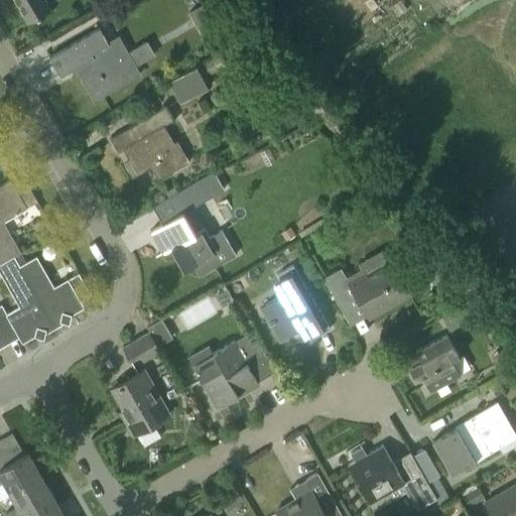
[(16,0),(29,21),(49,9),(44,0),(16,0)]
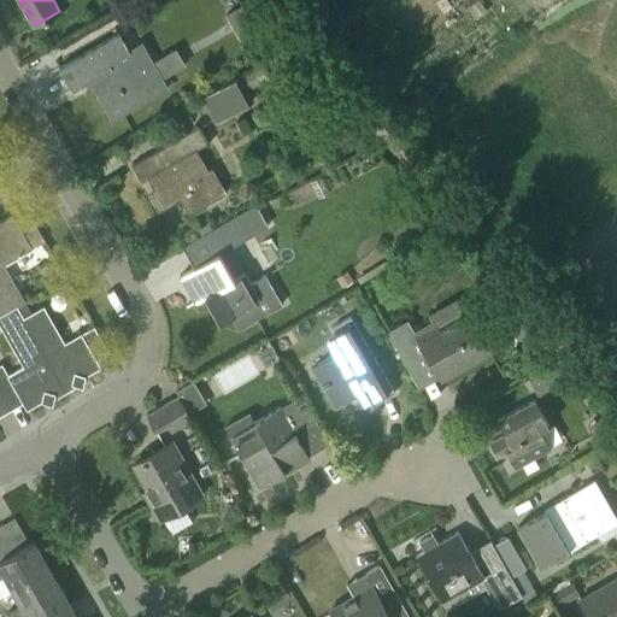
[(119,33),(58,68),(59,69),(72,90),(93,78),(98,88),(94,90),(112,121),(165,89),(166,92),(169,90),(163,80),(154,63),(142,41),(129,48),(119,33)]
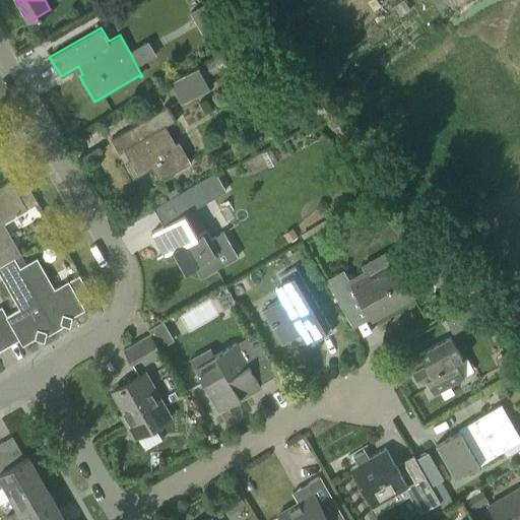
[(201,64),(169,83),(181,104),(214,84),(209,76),(225,67),(221,61),(205,71),(201,64)]
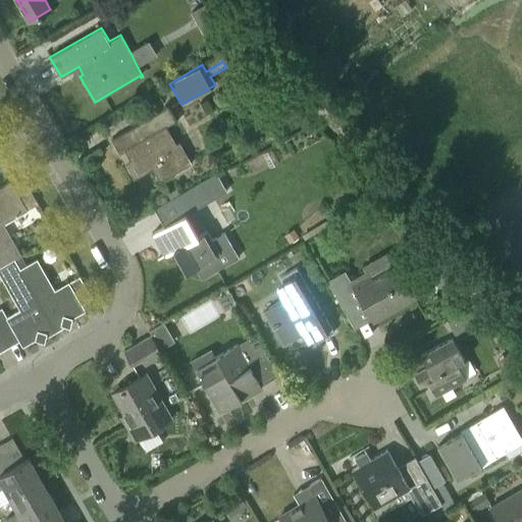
[(156,184),(191,163),(178,142),(174,144),(165,127),(175,121),(167,107),(110,140),(118,154),(124,151),(131,162),(125,165),(134,179),(152,168),(159,180),(155,183),(156,184)]
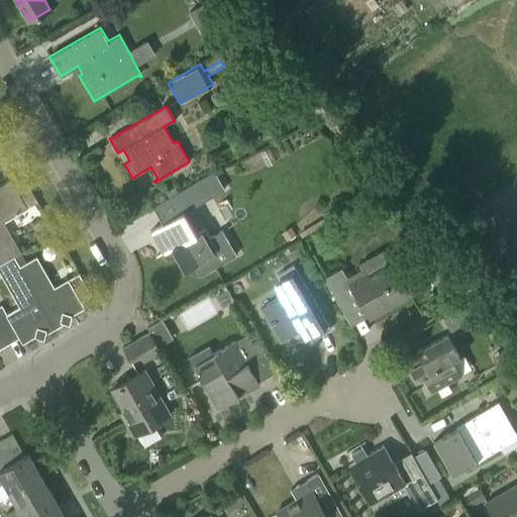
[(224,167),(216,172),(220,179),(228,174),(224,167)]
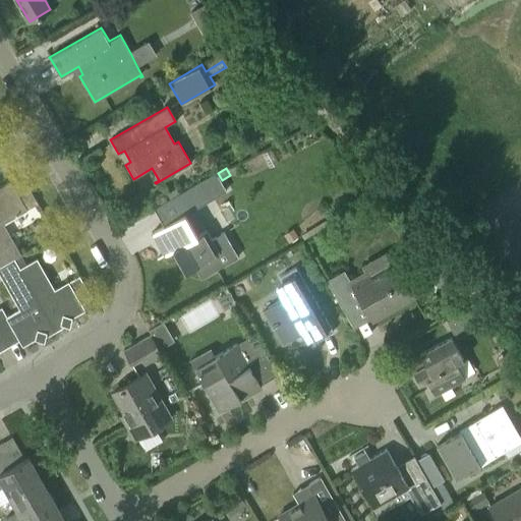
[(216,173),(179,193),(189,212),(226,191),(216,173)]
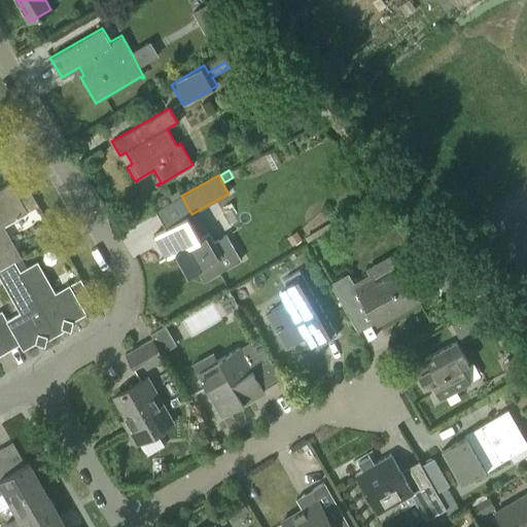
[(0,261),(3,268),(14,261),(20,257),(21,257),(3,226),(37,206),(26,186),(15,192),(10,183),(0,188),(0,261)]
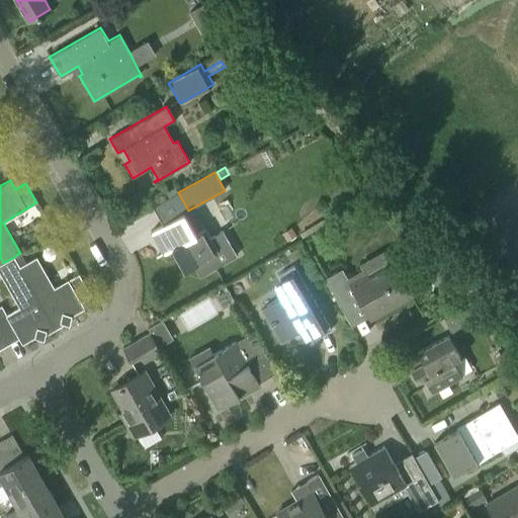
[(202,275),(221,265),(236,255),(222,231),(208,238),(203,230),(195,235),(183,213),(151,232),(158,245),(162,243),(167,252),(172,249),(184,270),(196,263),(202,275)]
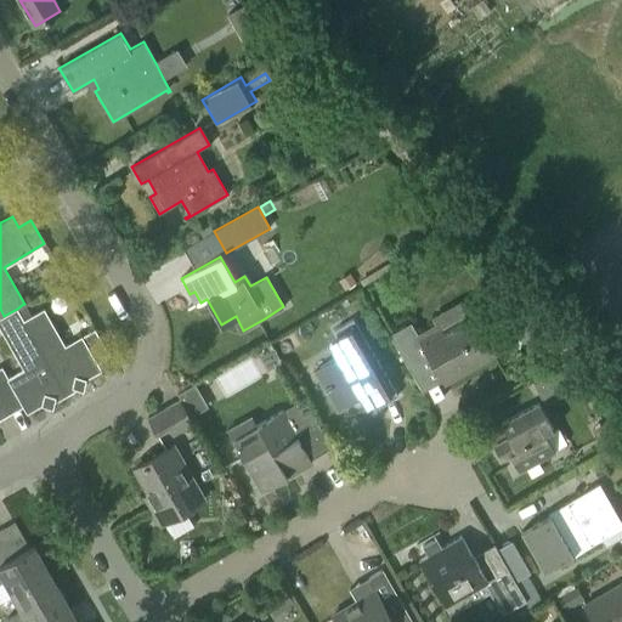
[(349,273),(338,281),(344,289),(354,282),(349,273)]
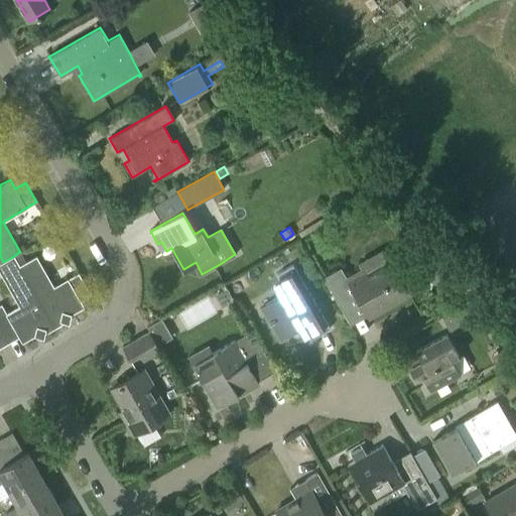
[(19,252),(14,256),(19,265),(26,262),(20,252),(19,252)]
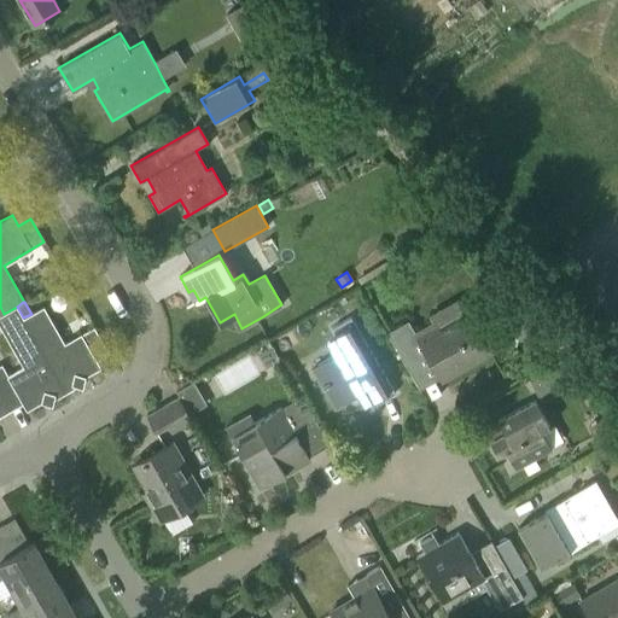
[(65,392),(23,318),(17,307),(4,314),(0,315),(0,326),(23,367),(15,372),(9,375),(1,365),(0,365),(0,394),(10,410),(22,403),(27,410),(41,402),(52,404),(54,397),(57,397),(65,392)]
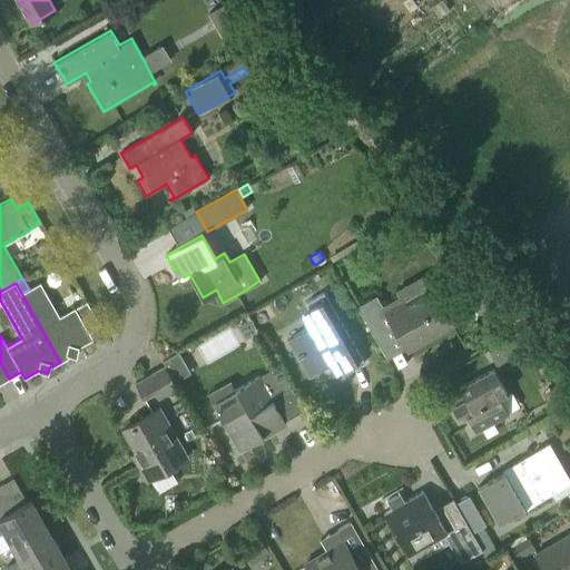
[(60,362),(68,357),(69,355),(76,357),(78,347),(92,340),(89,333),(100,326),(86,302),(59,316),(40,283),(21,293),(60,362)]
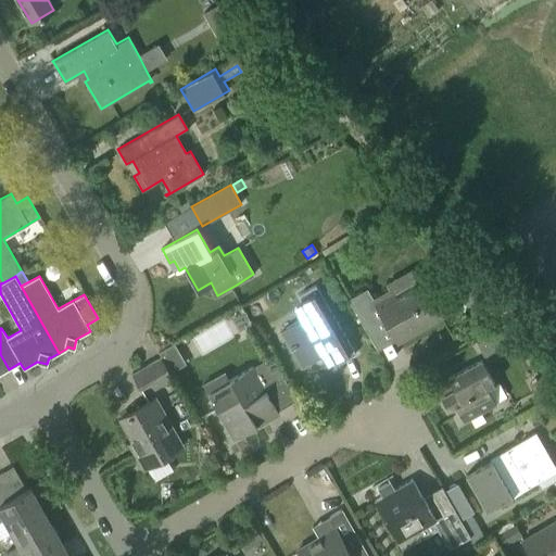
[(441,316),(430,298),(421,283),(395,299),(392,293),(376,303),(395,339),(418,326),(420,328),(441,316)]
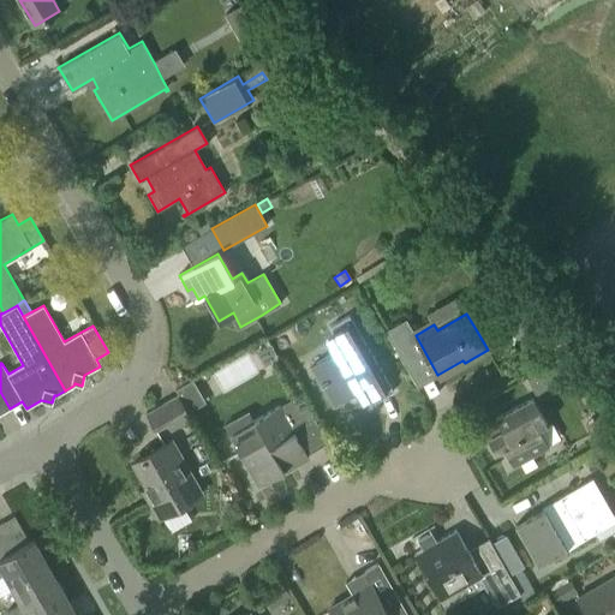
[(332,353),(311,365),(334,405),(357,392),(362,401),(370,396),(374,402),(393,392),(350,317),(330,328),(334,332),(323,338),(332,353)]
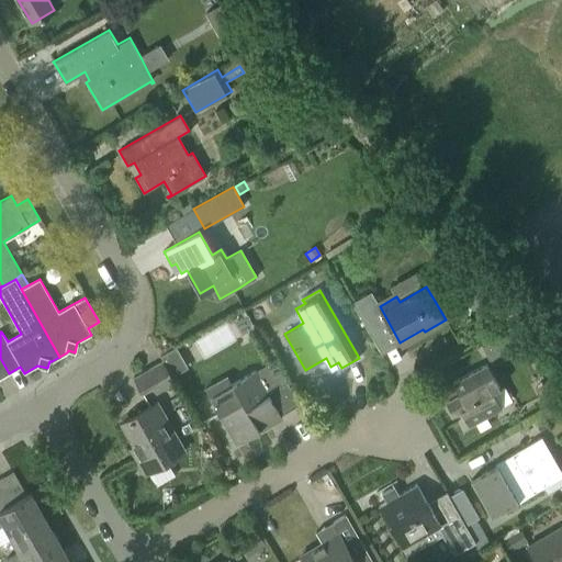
[(366,294),(351,302),(368,330),(382,323),(366,294)]
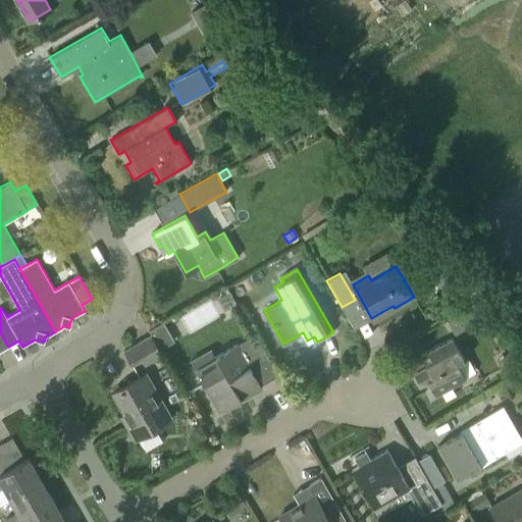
[(469,311),(449,322),(455,333),(475,322),(469,311)]
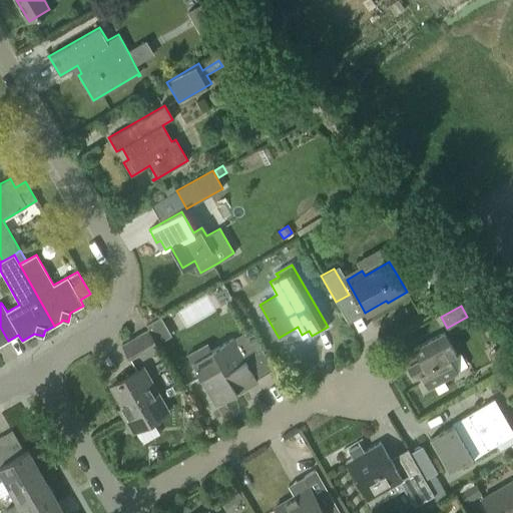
[(145,325),(148,329),(156,344),(171,336),(160,317),(145,325)]
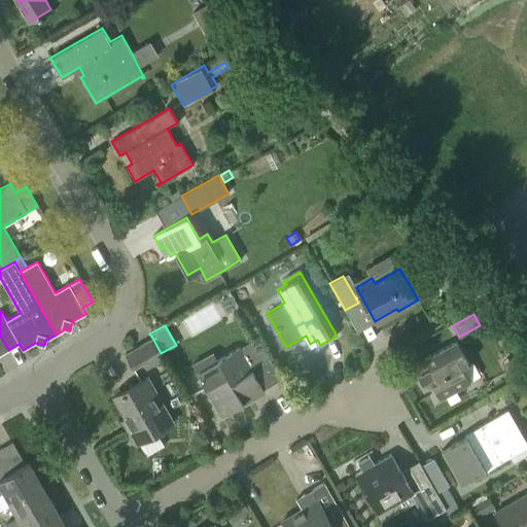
[(152,338),(125,354),(133,367),(142,362),(146,369),(164,358),(161,353),(152,338)]
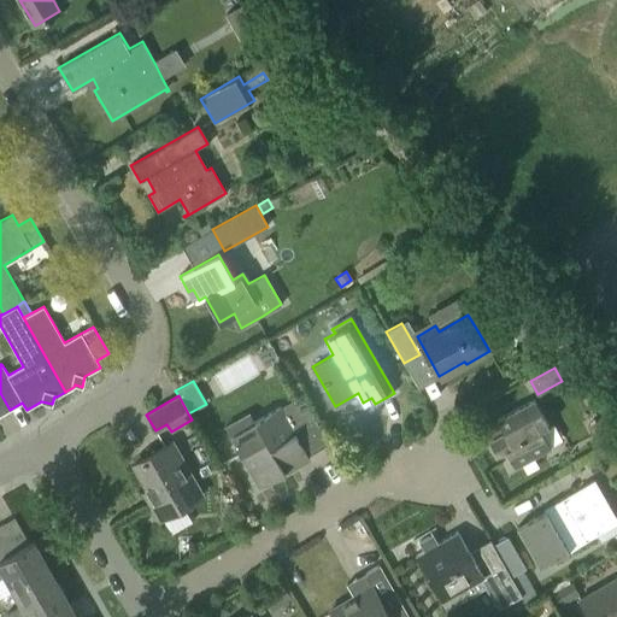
[(250,412),(224,427),(229,435),(235,446),(240,454),(242,453),(247,460),(245,462),(259,487),(310,458),(298,438),(293,430),(313,418),(300,395),(280,407),(280,406),(254,421),(253,421),(250,412)]
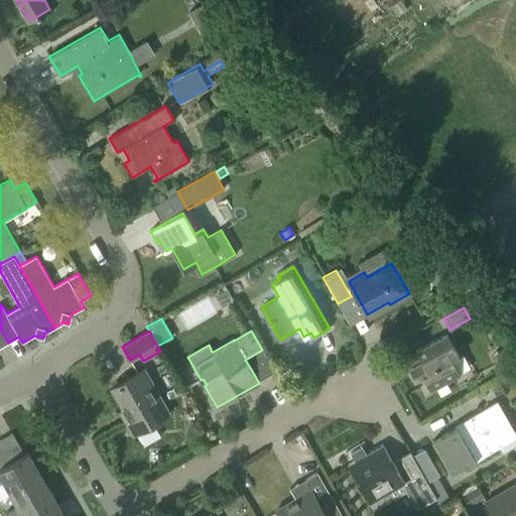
[(460,357),(457,352),(446,334),(415,351),(421,362),(409,369),(415,380),(422,376),(430,390),(460,374),(452,361),(460,357)]
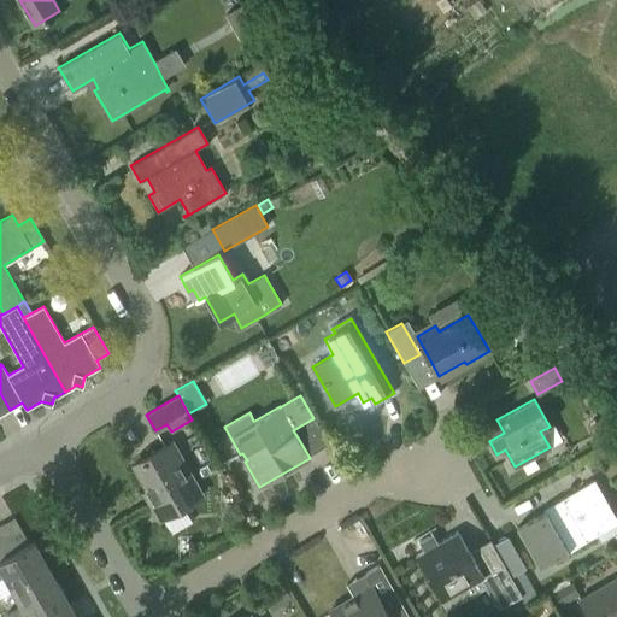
[(201,495),(171,442),(134,464),(153,499),(150,501),(159,518),(201,495)]
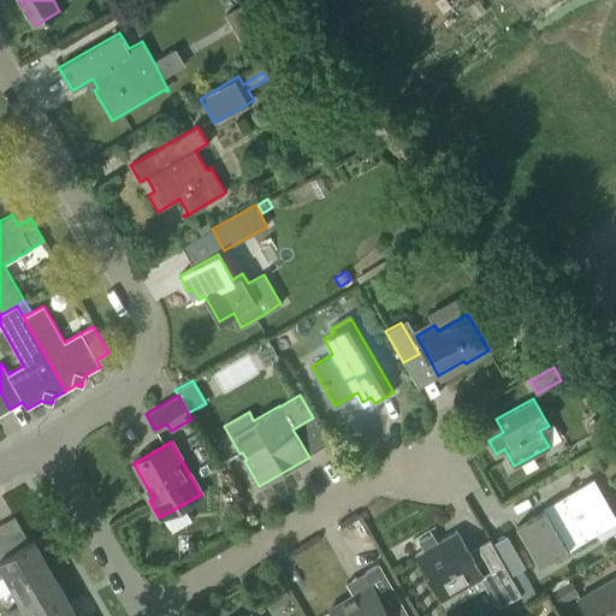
[(596,533),(615,520),(615,519),(592,480),(544,509),(544,510),(515,527),(538,567),(596,533)]
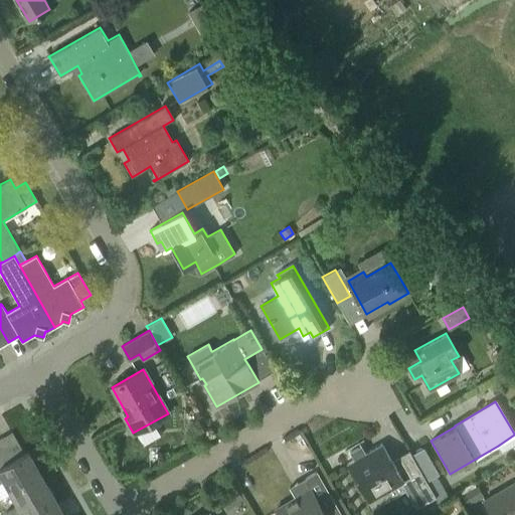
[(197,421),(189,425),(195,437),(203,433),(197,421)]
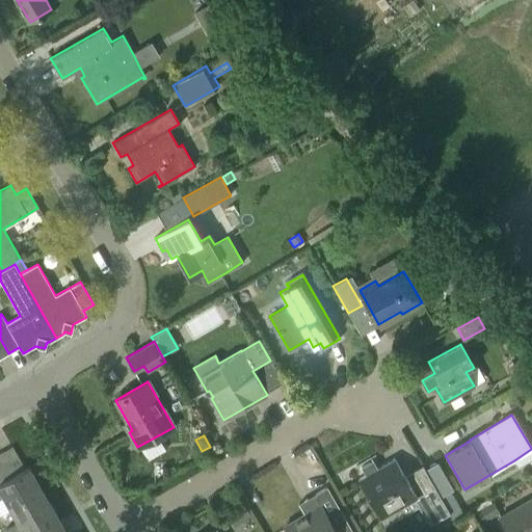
[(1,452),(15,475),(25,469),(12,446),(1,452)]
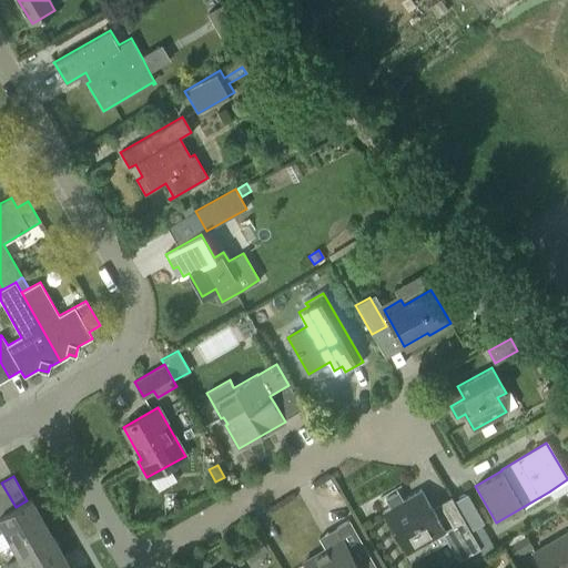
[(1,483),(0,483),(0,507),(3,514),(16,507),(1,483)]
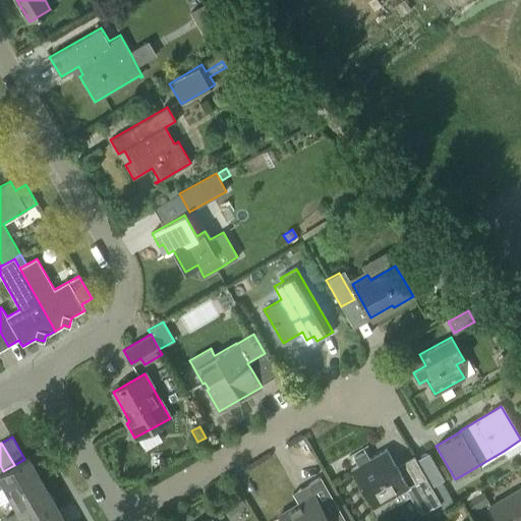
[(358,465),(350,469),(360,486),(372,507),(377,514),(396,503),(410,496),(416,491),(426,510),(441,503),(413,456),(403,462),(415,482),(412,484),(407,486),(396,466),(386,449),(366,460),(361,453),(353,457),(358,465)]
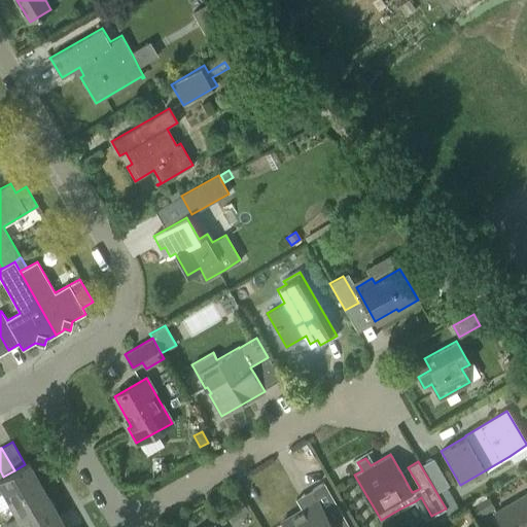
[(3,477),(0,478),(0,494),(3,493),(9,504),(41,487),(34,475),(35,473),(29,462),(25,464),(14,470),(3,477)]
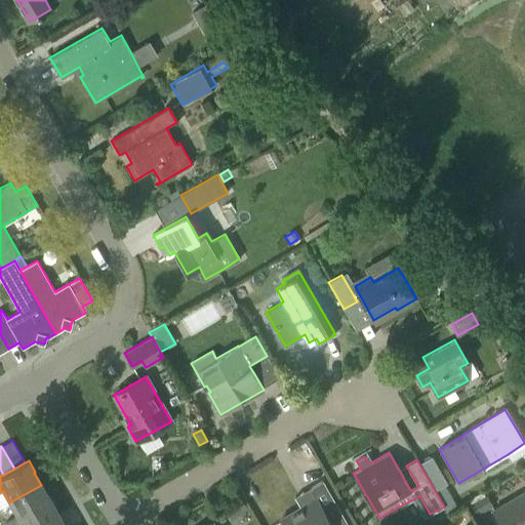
[(452,497),(444,484),(435,488),(447,511),(456,505),(452,497)]
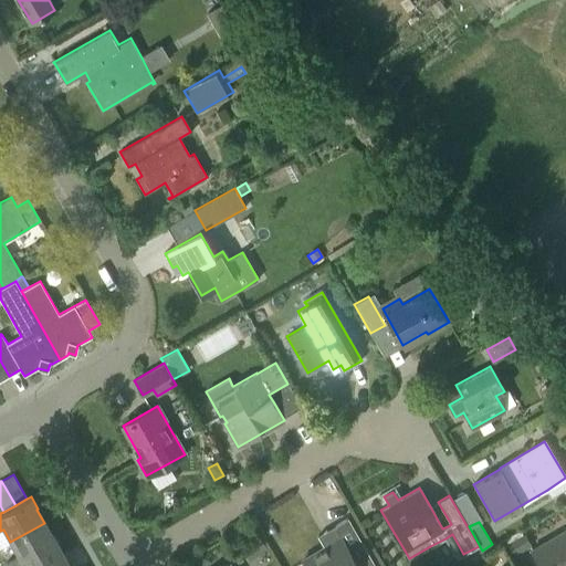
[(44,523),(10,542),(19,556),(4,564),(6,565),(25,565),(60,547),(53,535),(52,536),(44,523)]
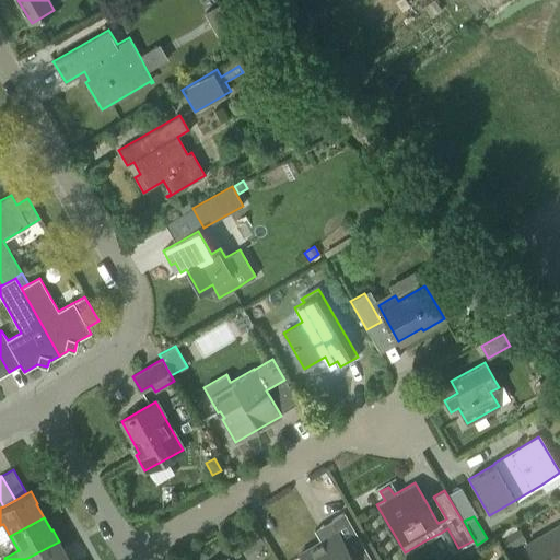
[(534,559),(559,559),(559,523),(525,544),(534,559)]
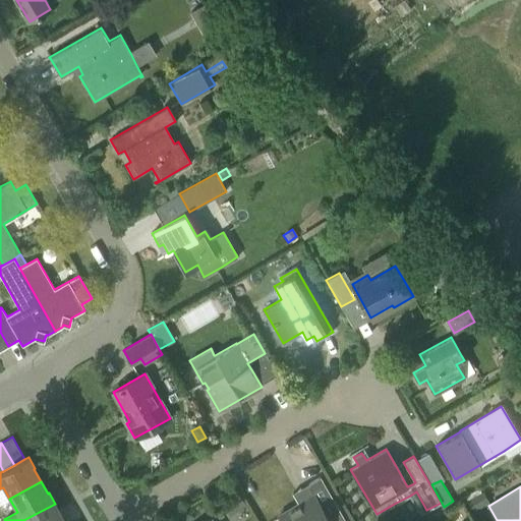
[(301,502),(279,515),(282,520),(329,520),(317,502),(313,495),(312,496),(301,502)]
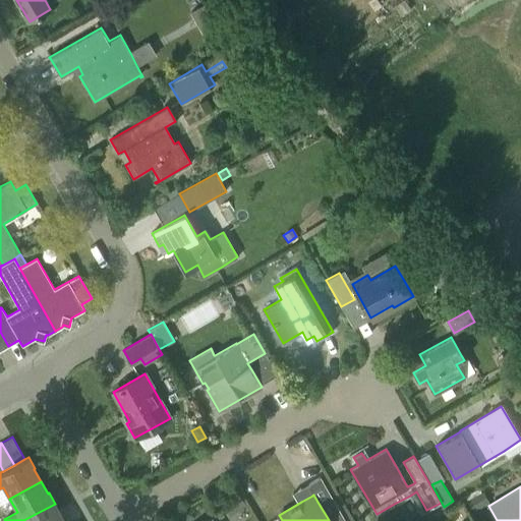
[(63,520),(60,515),(61,514),(55,504),(23,520),(63,520)]
